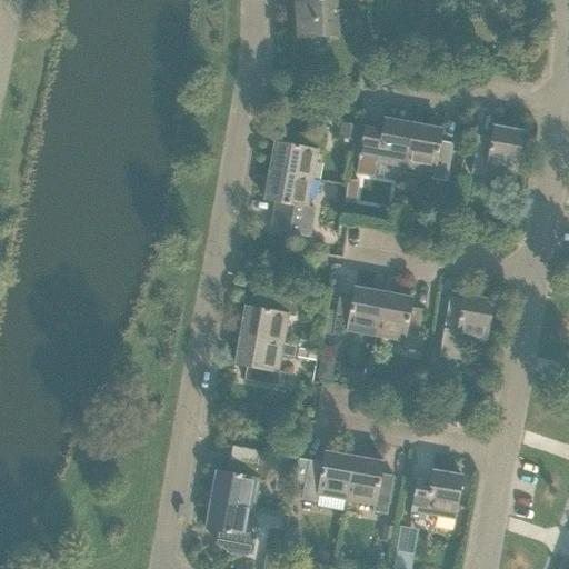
[(293,0),(296,39),(333,37),(331,0),(293,0)]
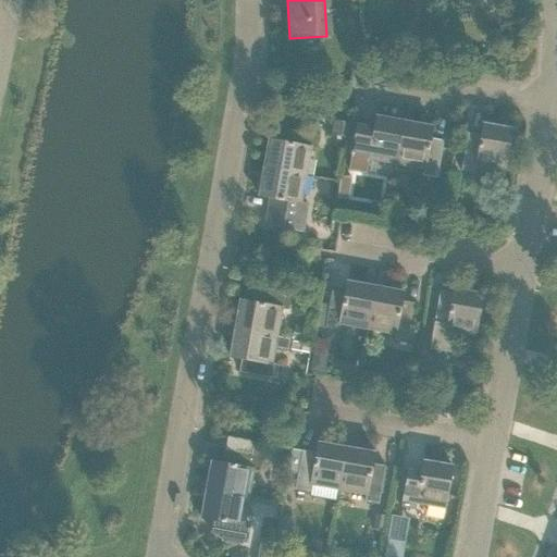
[(396,162),(404,122),(375,116),(373,128),(356,125),(348,170),(366,173),(369,158),(396,162)]
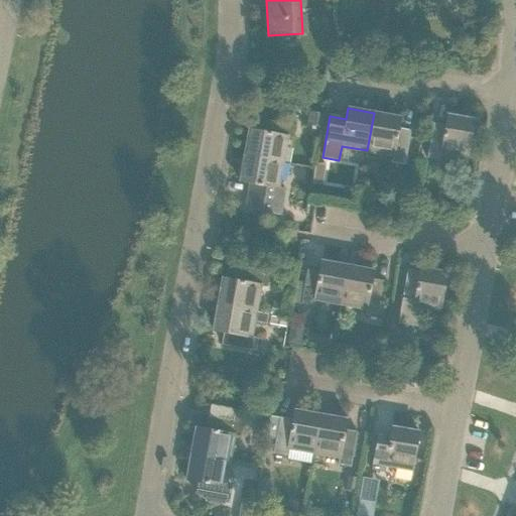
[(323,128),(325,114),(306,111),(304,125),(323,128)]
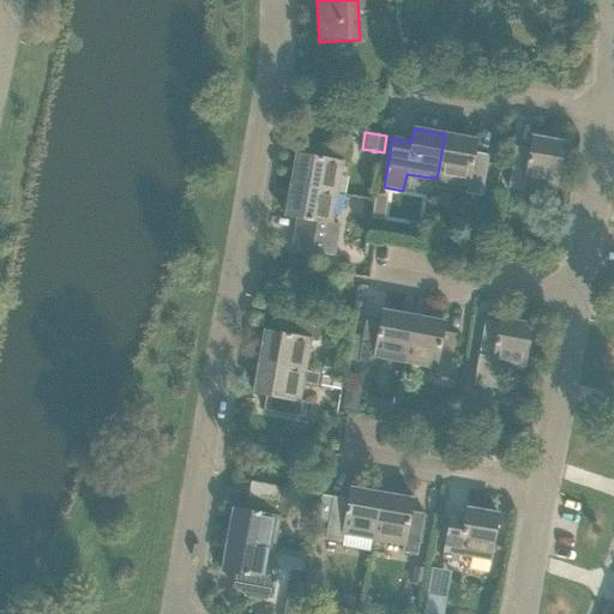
[(445,134),(437,179),(467,185),(465,193),(480,197),(488,155),(474,152),(476,140),(445,134)]
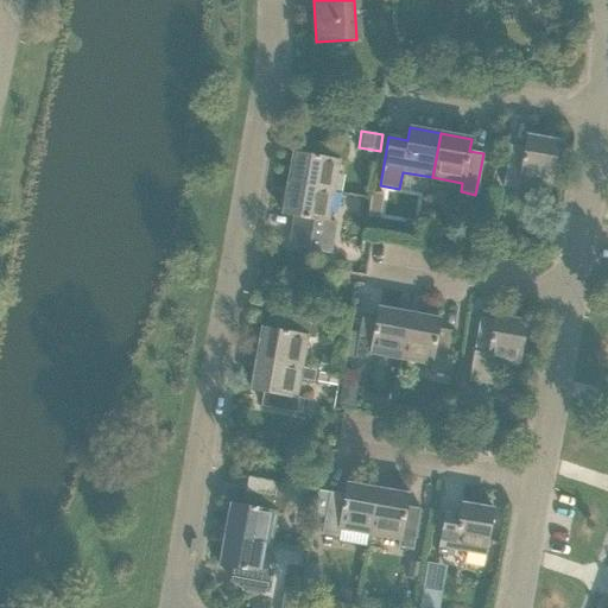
[(550,187),(558,141),(526,135),(524,149),(510,146),(502,187),(518,189),(519,181),(550,187)]
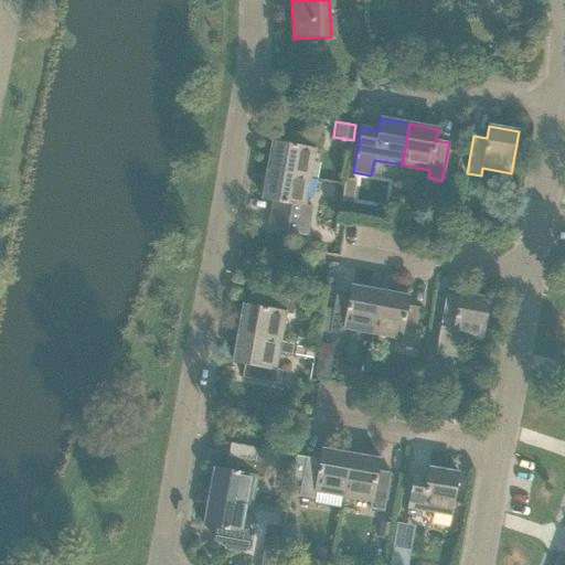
[(266,170),(308,178),(313,150),(321,151),(323,138),(286,130),(284,144),(272,142),(266,170)]
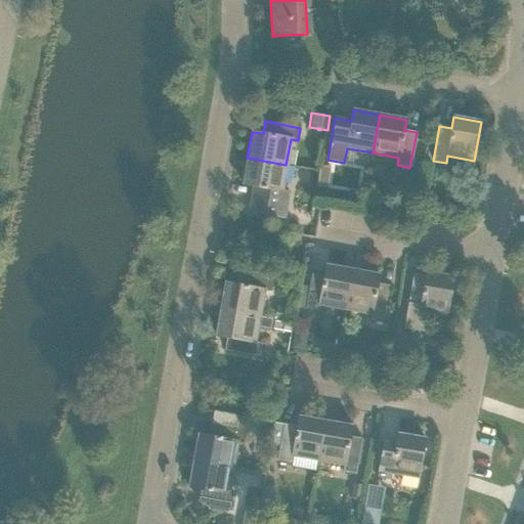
[(281,191),(286,165),(247,158),(243,184),(253,186),(249,212),(284,218),(289,192),(281,191)]
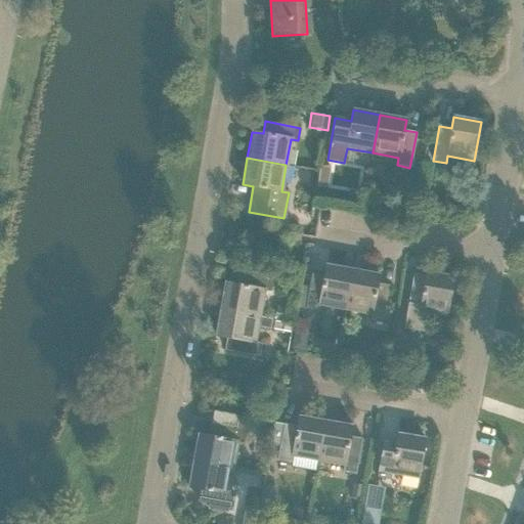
[(345,309),(352,270),(325,265),(323,276),(311,274),(304,309),(317,311),(319,304),(345,309)]
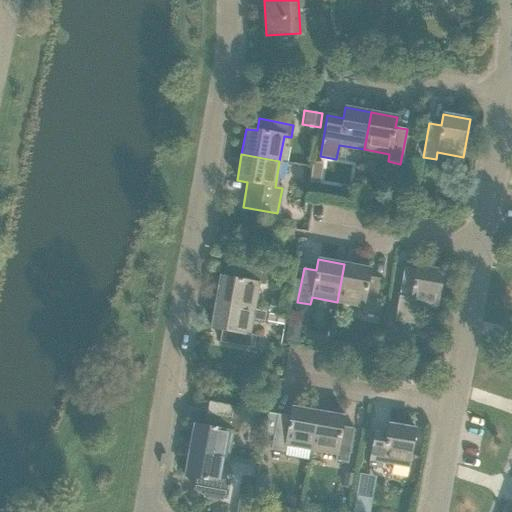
[(344,264),(337,302),(362,306),(361,313),(373,316),(380,281),(368,279),(370,268),(344,264)]
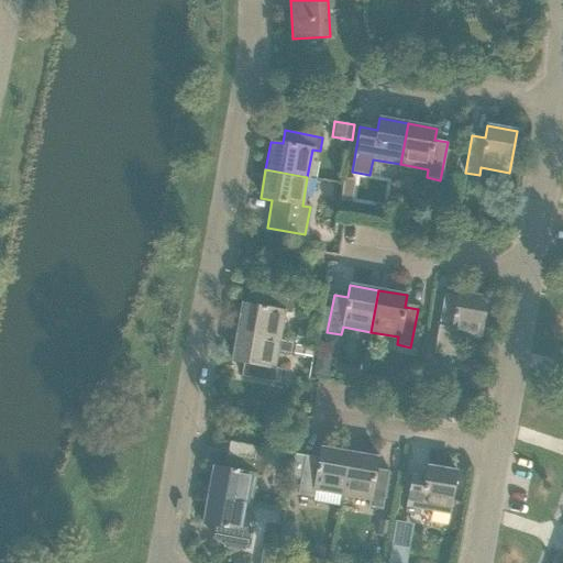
[(236,332),(278,340),(283,311),(291,313),(294,299),(256,293),(253,306),(242,304),(236,332)]
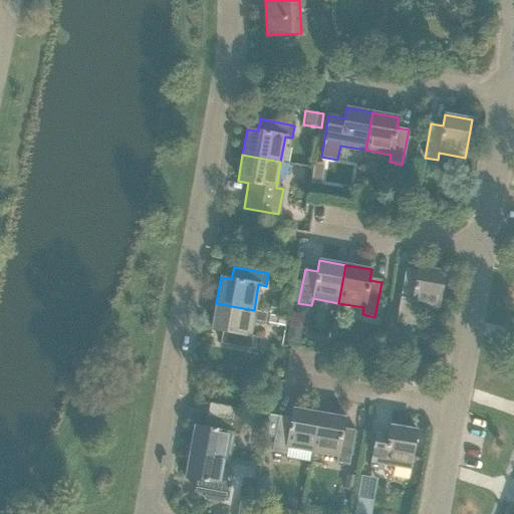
[(438,310),(445,272),(418,267),(416,278),(404,275),(396,322),(418,326),(421,306),(438,310)]
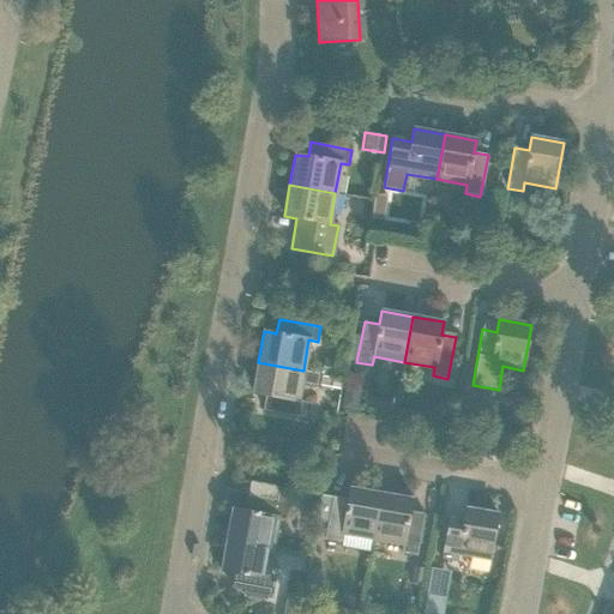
[(298,401),(304,371),(258,362),(252,393),(265,396),(263,410),(304,417),(307,402),(298,401)]
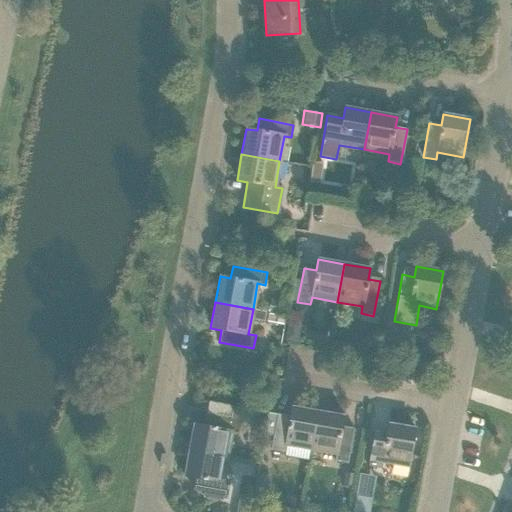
[(311,449),(317,411),(291,407),(289,417),(278,415),(272,449),(284,451),(286,444),(311,449)]
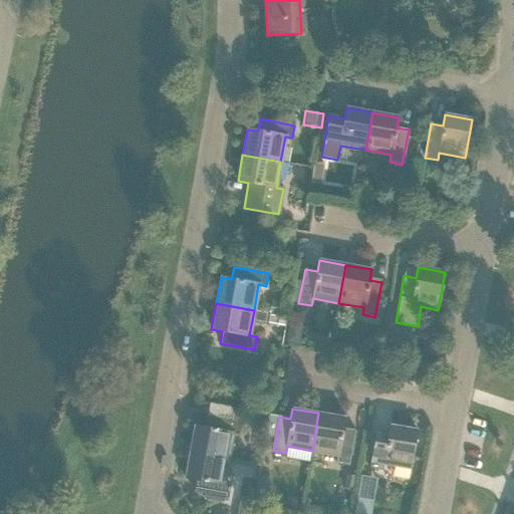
[(230,420),(239,422),(240,415),(231,413),(230,420)]
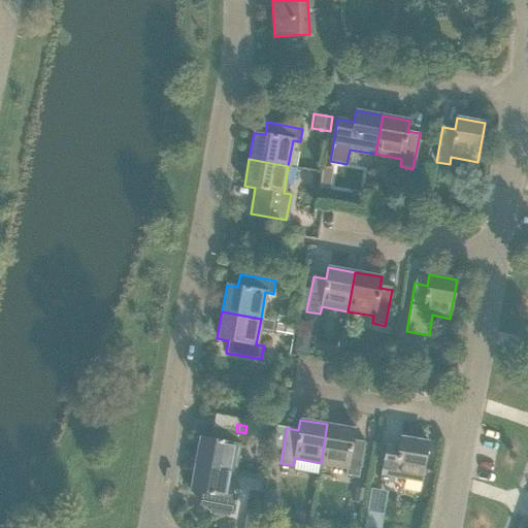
[(327,424),(321,463),(347,467),(345,474),(358,477),(364,442),(352,440),(354,429),(327,424)]
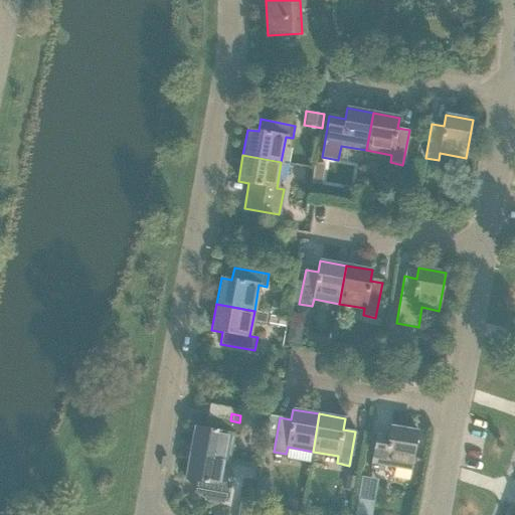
[(241,422),(239,422),(230,420),(207,416),(205,428),(194,426),(189,453),(227,460),(232,434),(239,436),(241,422)]
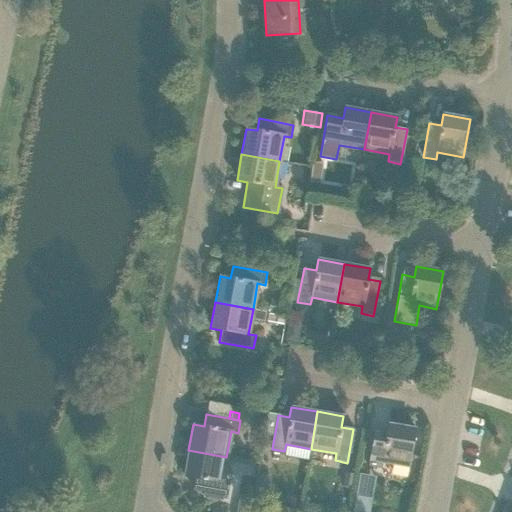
[(408,466),(415,429),(388,424),(386,434),(374,432),(368,466),(380,469),(382,462),(408,466)]
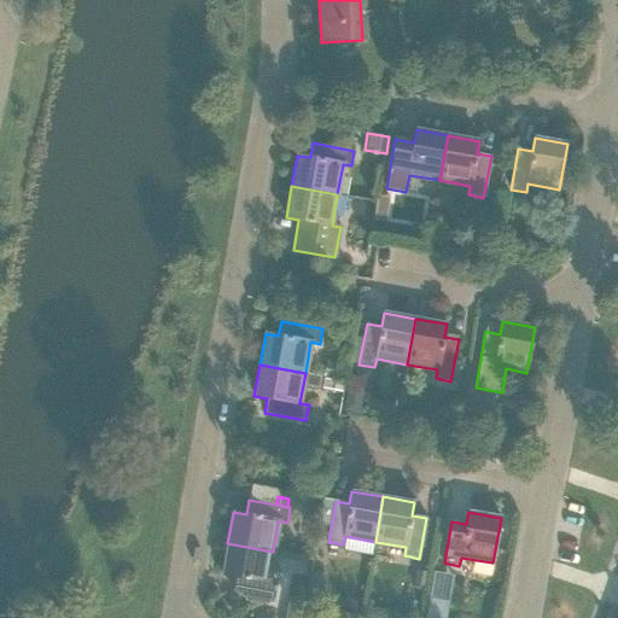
[(268,582),(273,552),(227,543),(222,575),(234,577),(232,592),(274,599),(277,583),(268,582)]
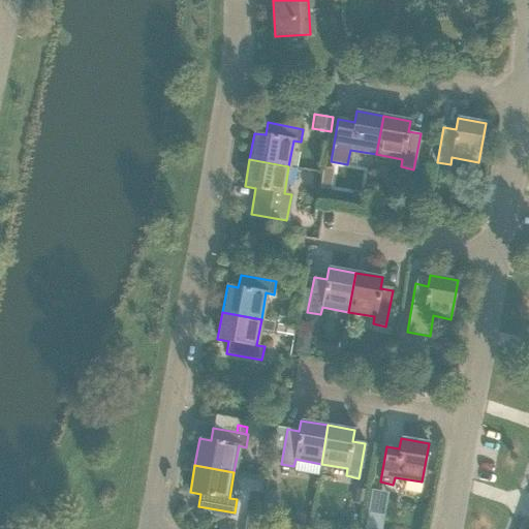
[(370,528),(373,528),(383,523),(376,509),(364,517),(370,528)]
